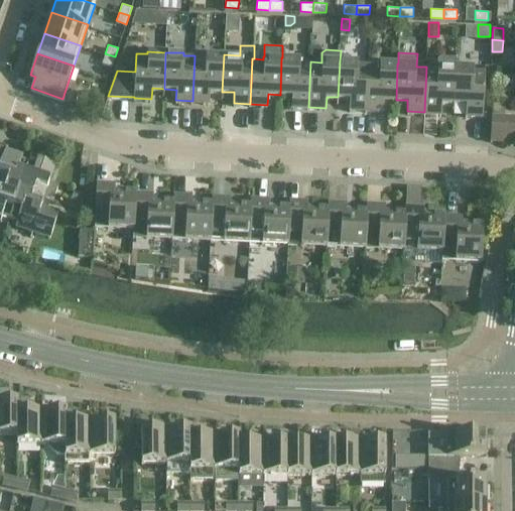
[(102,61),(112,66),(115,56),(105,53),(102,61)]
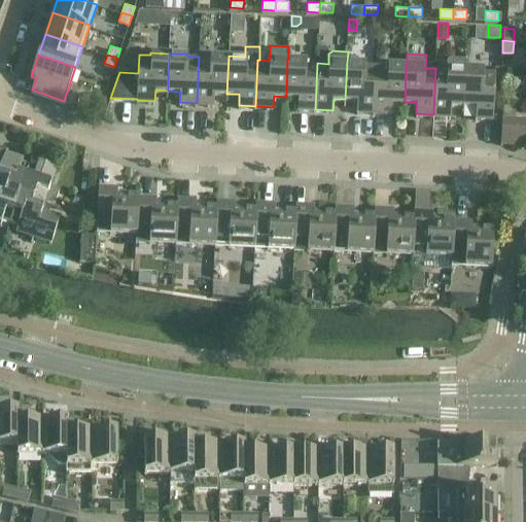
[(199,57),(197,103),(214,104),(214,93),(226,94),(229,56),(210,55),(210,58),(199,57)]
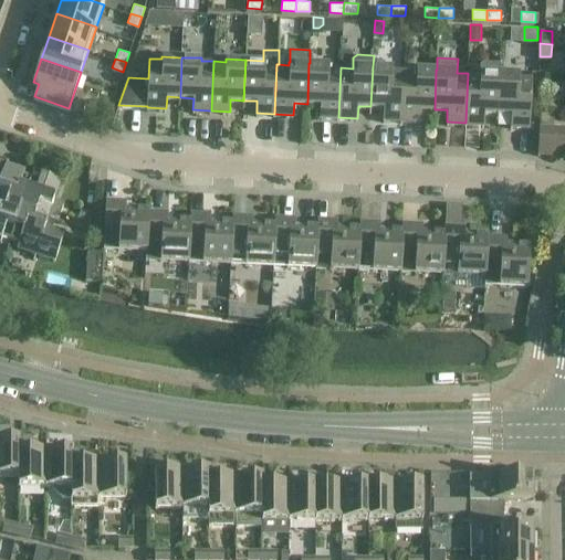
[(468,73),(466,123),(484,124),(484,112),(498,113),(500,72),(501,61),(484,60),(480,63),(480,74),(468,73)]
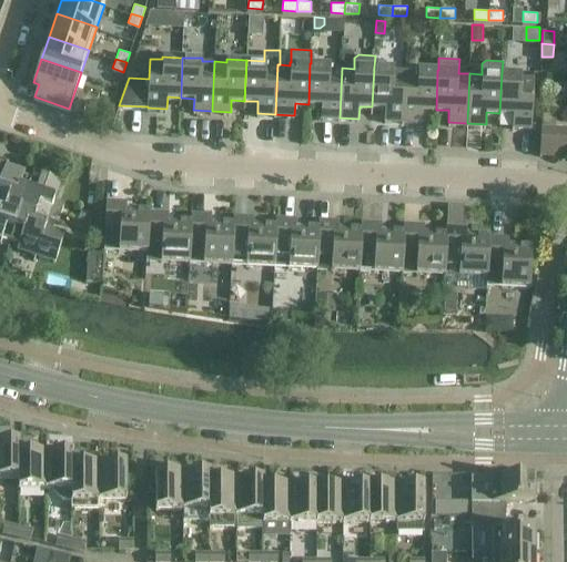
[(340,118),(342,68),(331,68),(331,64),(311,63),(310,63),(309,104),(322,104),(321,116),(340,118)]
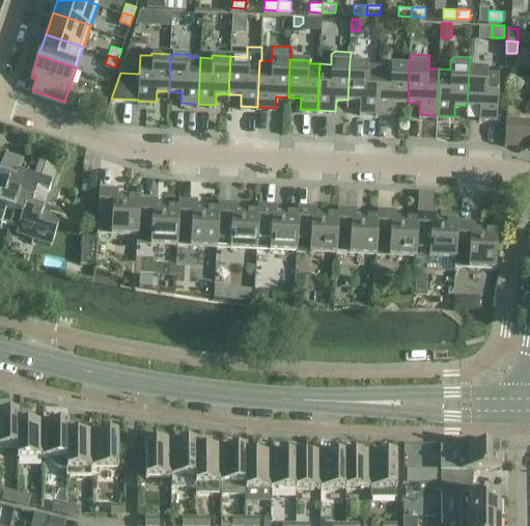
[(377,112),(379,66),(368,65),(367,63),(350,62),(347,100),(360,101),(360,112),(377,112)]
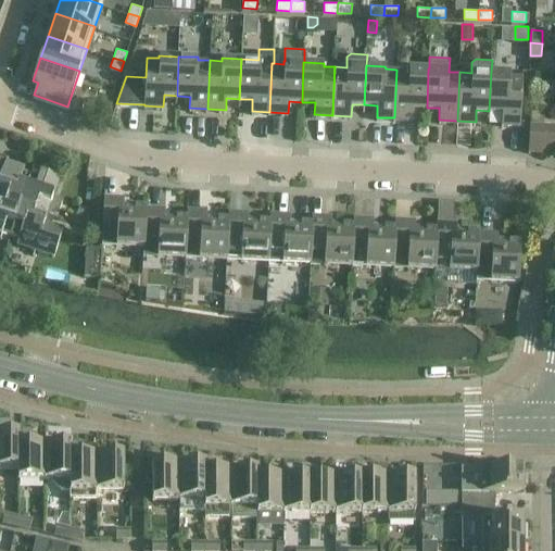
[(427,108),(428,69),(408,67),(408,70),(396,70),(394,117),(413,119),(414,107),(427,108)]
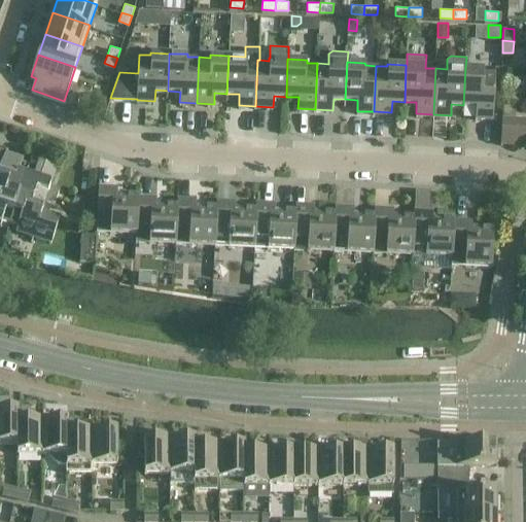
[(465,67),(463,105),(476,105),(476,116),(493,117),(495,71),(484,71),(484,68),(465,67)]
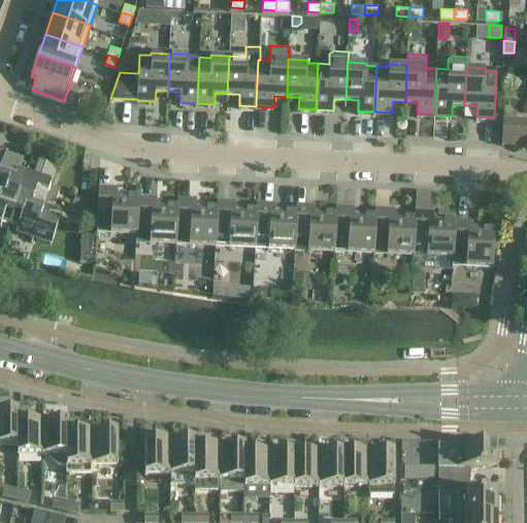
[(502,138),(502,142),(515,143),(516,116),(503,116),(503,117),(502,138)]
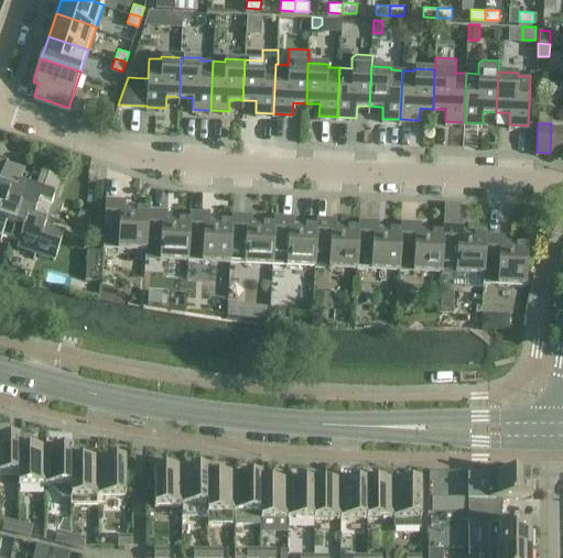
[(551,123),(550,153),(562,153),(562,123),(552,123),(551,123)]
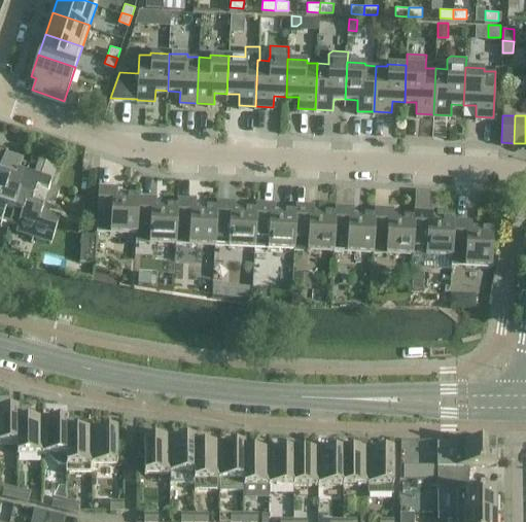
[(0,185),(20,193),(30,164),(22,161),(24,157),(6,150),(0,167),(0,185)]
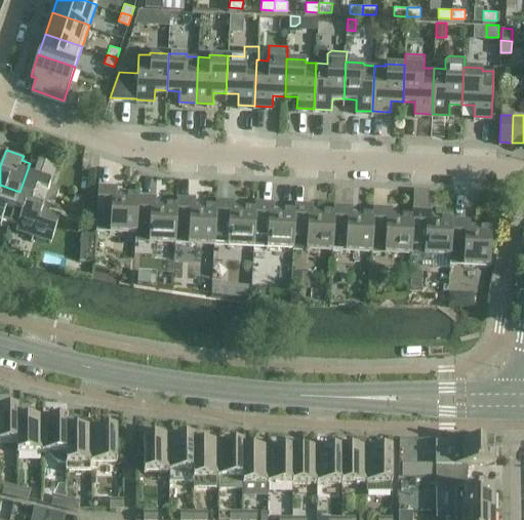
[(30,163),(19,192),(45,200),(47,193),(56,196),(59,187),(50,184),(56,167),(39,161),(37,165),(30,163)]
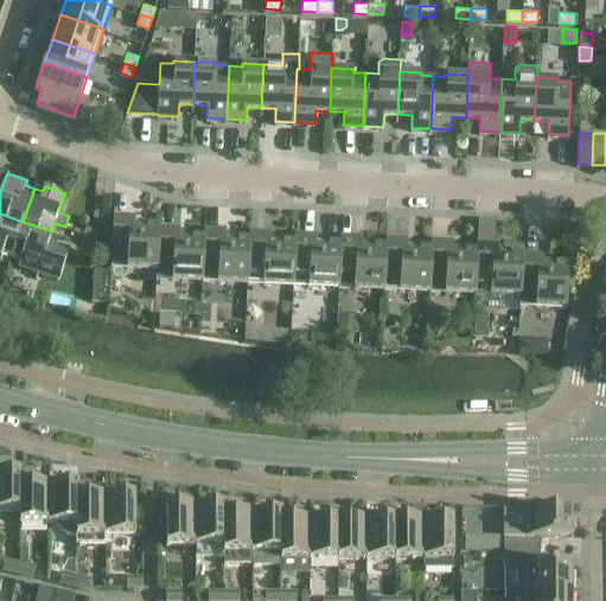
[(114,212),(112,260),(112,264),(157,267),(158,267),(159,224),(135,223),(135,213),(114,212)]
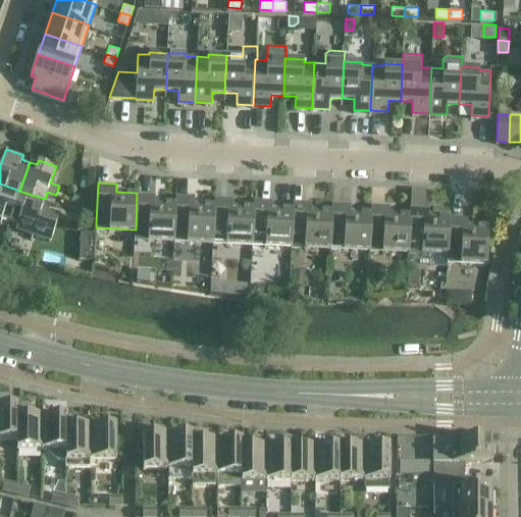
[(10,219),(19,191),(0,184),(0,220),(1,221),(3,217),(10,219)]
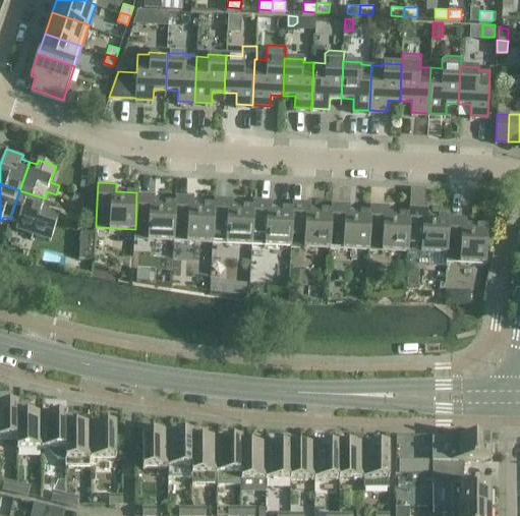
[(75,189),(72,199),(83,204),(87,193),(75,189)]
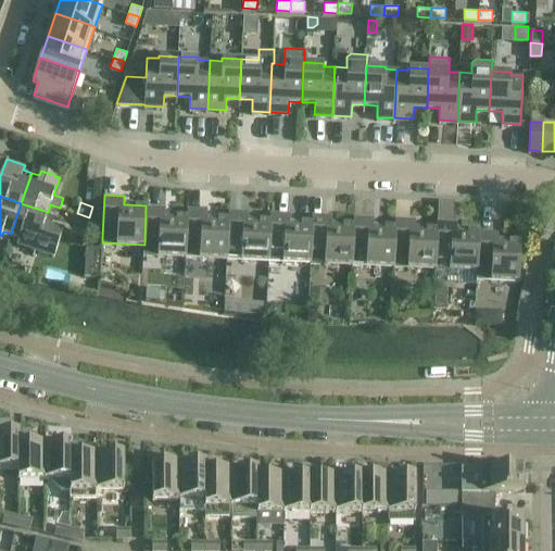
[(64,226),(54,223),(45,220),(48,212),(21,203),(11,234),(19,237),(17,241),(54,254),(64,226)]
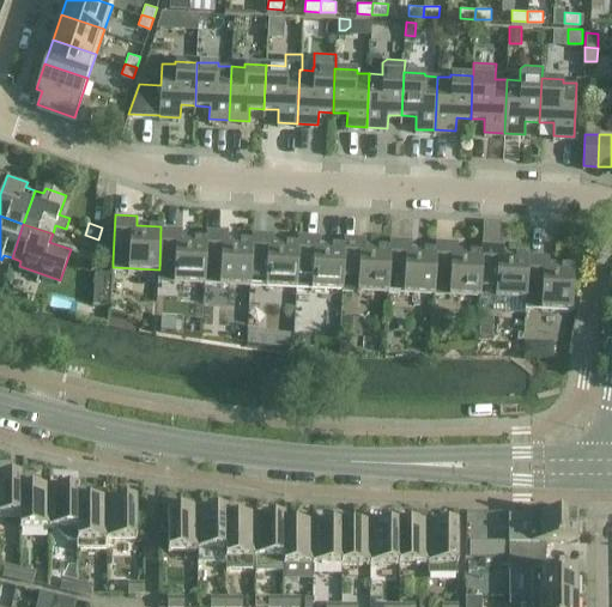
[(159,269),(158,269),(158,279),(205,281),(206,238),(182,237),(182,228),(161,226),(159,269)]
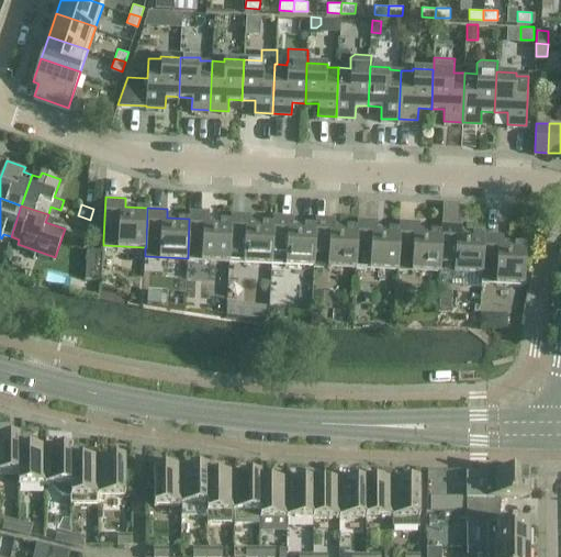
[(229,260),(232,221),(231,221),(209,220),(210,211),(189,210),(189,219),(188,258),(229,260)]
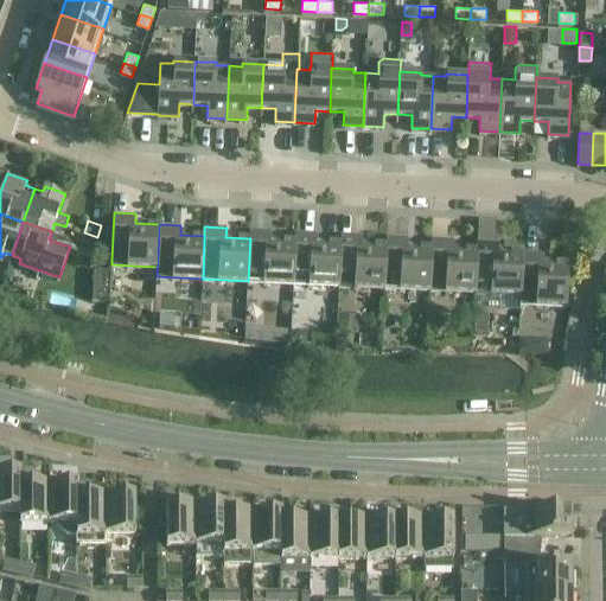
[(295,240),(294,240),(272,238),(272,229),(249,229),(249,238),(250,238),(248,281),(293,282),(295,240)]
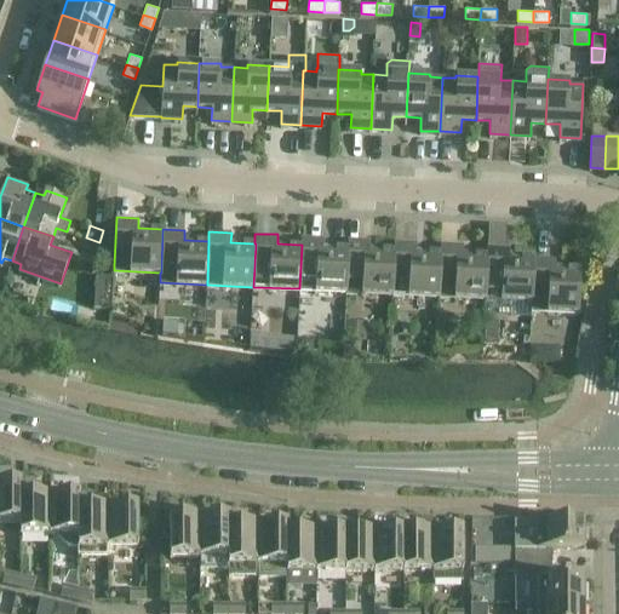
[(348,247),(324,246),(324,236),(302,235),(301,245),(302,245),(299,288),(347,291),(348,247)]
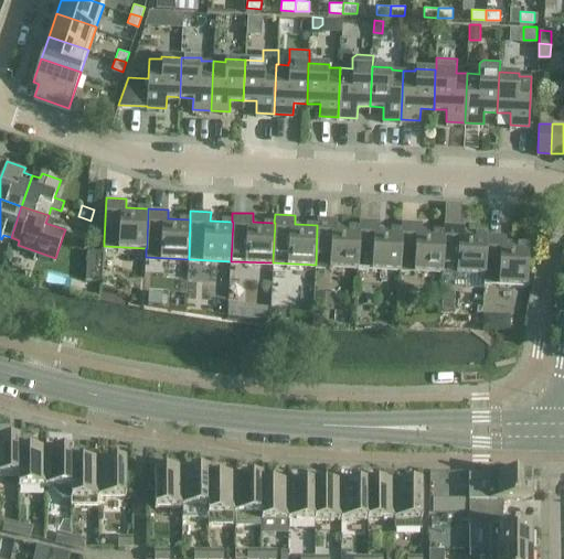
[(360,227),(359,227),(337,226),(337,217),(317,216),(317,225),(316,265),(358,267),(360,227)]
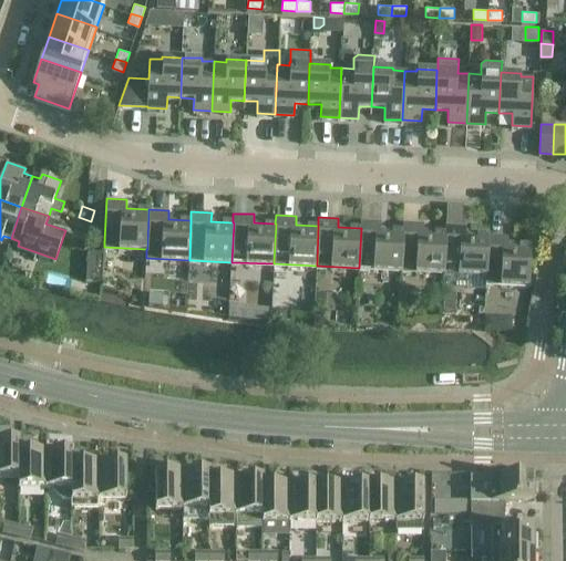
[(403,230),(402,230),(381,229),(381,220),(360,219),(360,228),(361,228),(359,268),(401,270),(403,230)]
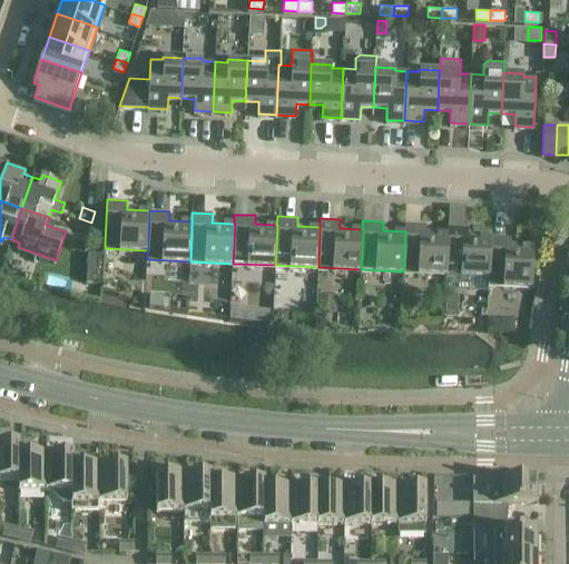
[(448,234),(428,233),(428,224),(405,223),(404,231),(405,231),(403,271),(447,274),(448,234)]
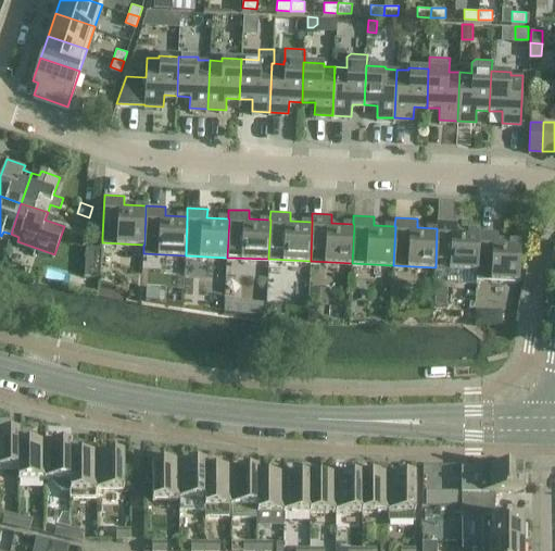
[(436,267),(476,268),(477,268),(479,229),(456,228),(457,220),(437,220),(437,228),(436,267)]
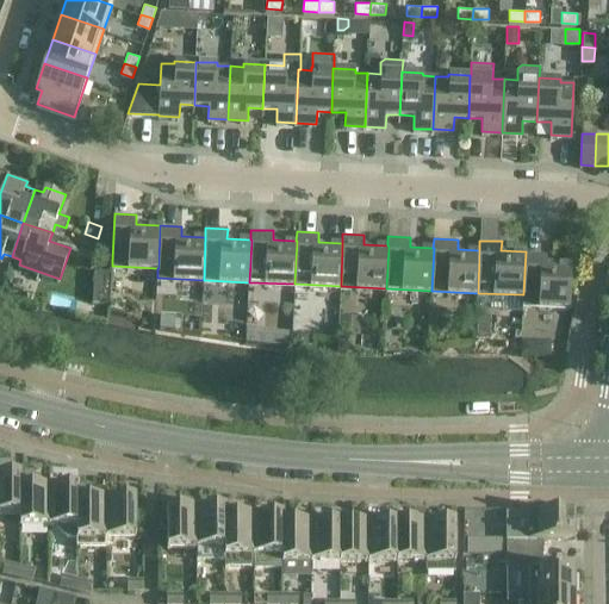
[(526,251),(523,294),(522,294),(522,304),(570,306),(571,263),(546,262),(547,253),(526,251)]
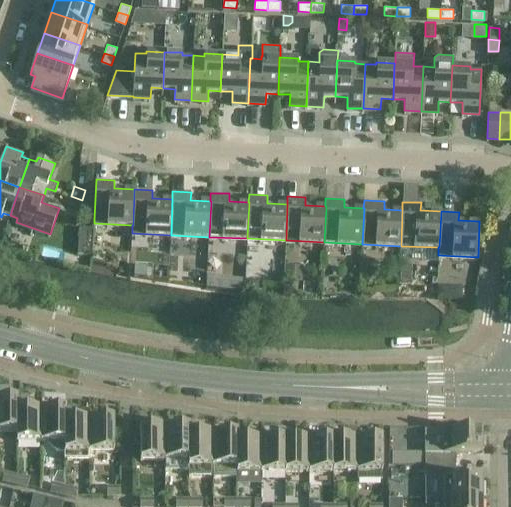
[(92,253),(94,227),(79,226),(78,252),(92,253)]
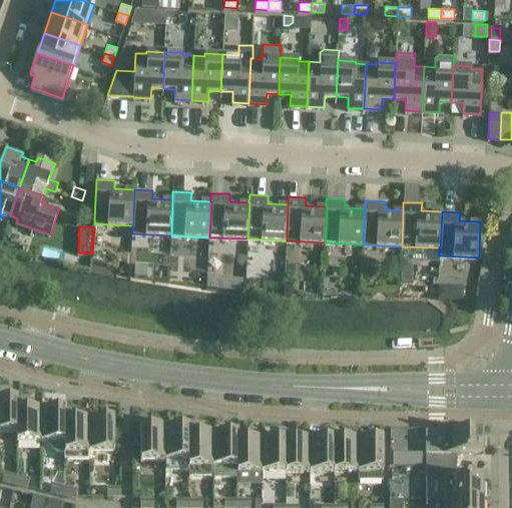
[(286,263),(286,272),(303,273),(304,264),(286,263)]
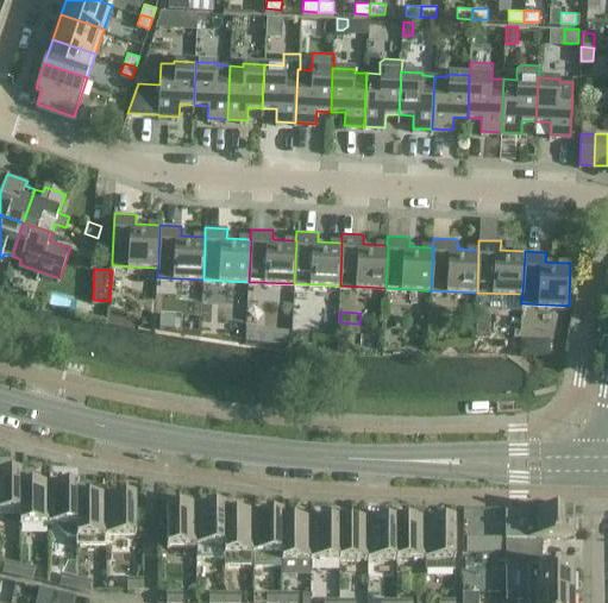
[(477,312),(477,331),(490,331),(490,312),(477,312)]
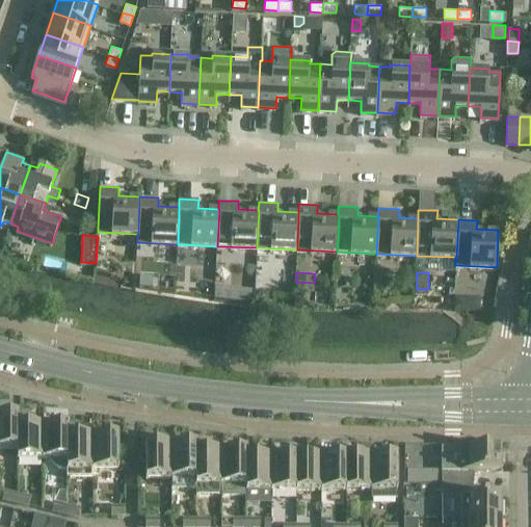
[(137,275),(136,285),(149,287),(151,279),(137,275)]
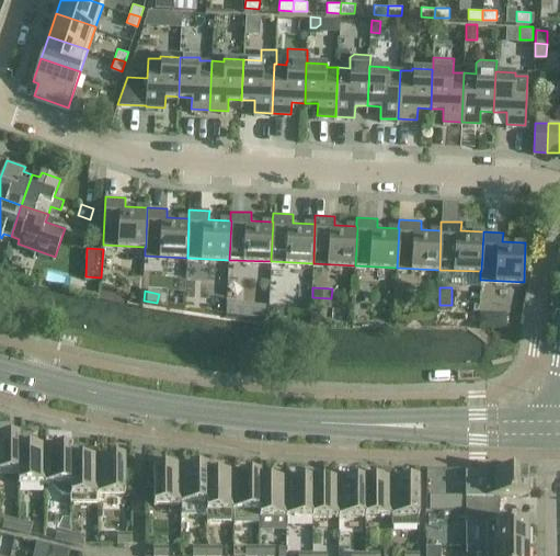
[(237,302),(228,302),(228,313),(240,313),(240,306),(237,302)]
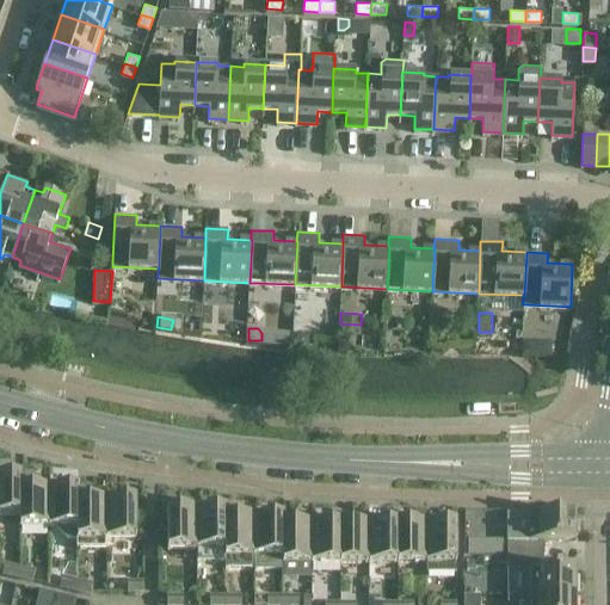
[(306,333),(297,333),(297,345),(309,345),(309,337),(306,333)]
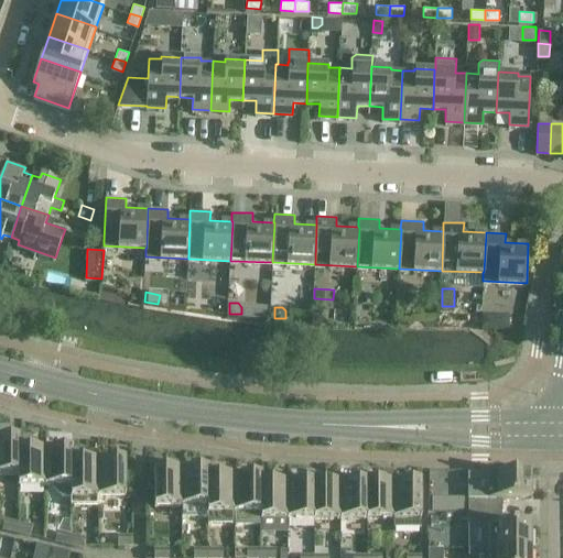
[(491,312),(485,312),(485,324),(498,324),(498,318),(491,312)]
